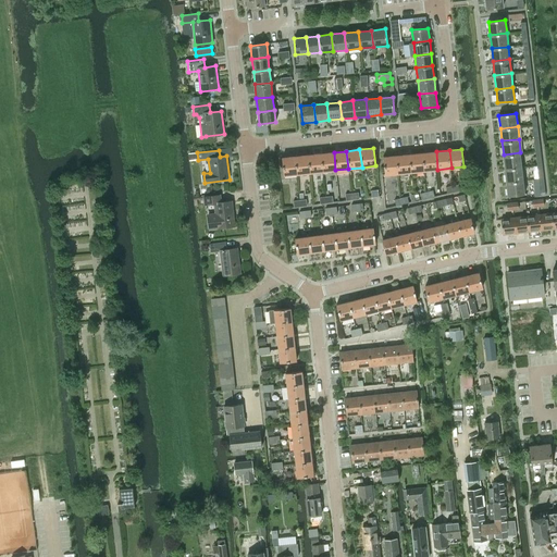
[(423,153),(424,171),(437,170),(436,151),(423,153)]
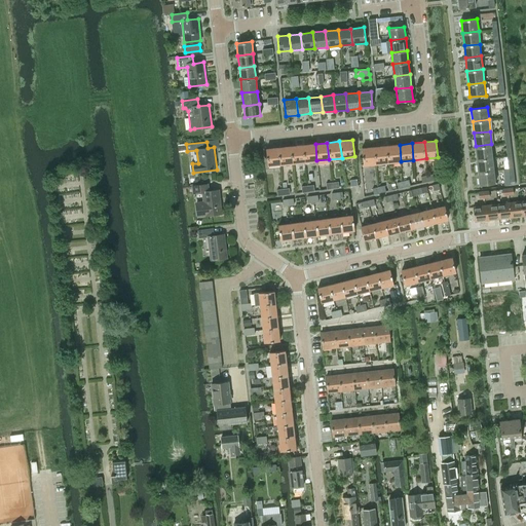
[(303,145),(304,161),(316,160),(315,144),(303,145)]
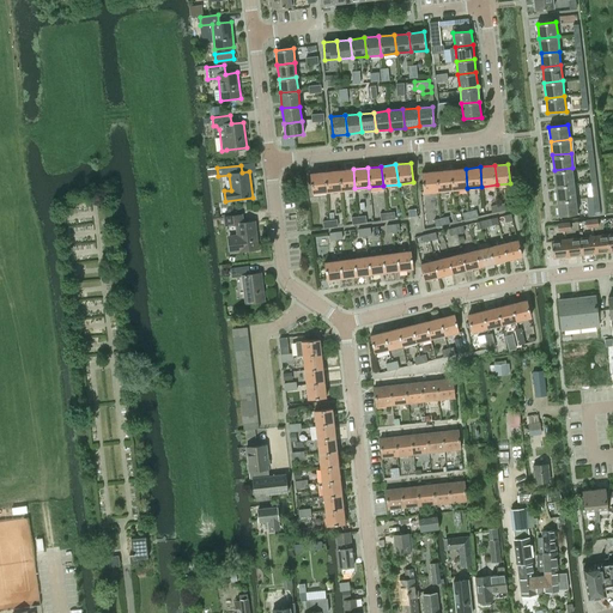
[(554,170),(556,186),(575,182),(572,168),(554,170)]
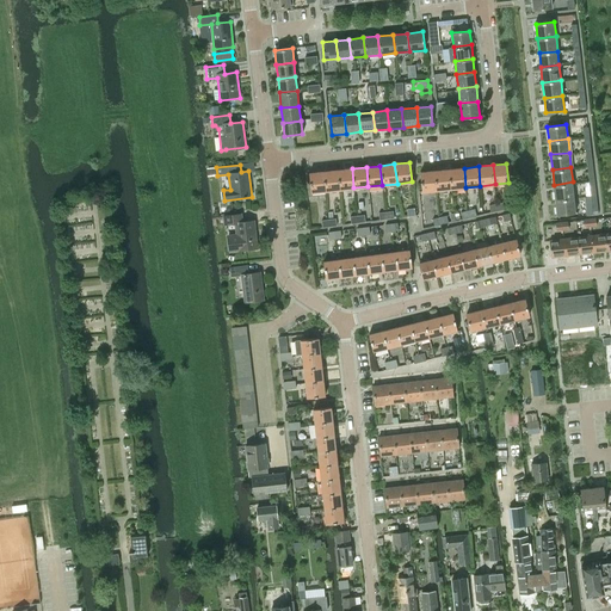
[(338,171),(339,190),(353,187),(352,168),(338,171)]
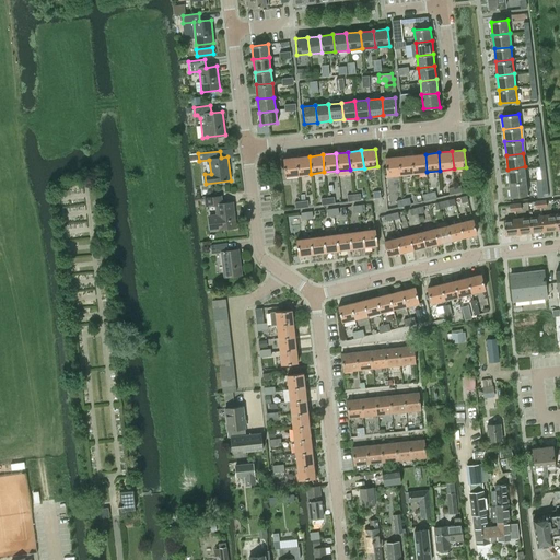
[(410,155),(412,173),(427,172),(426,154),(410,155)]
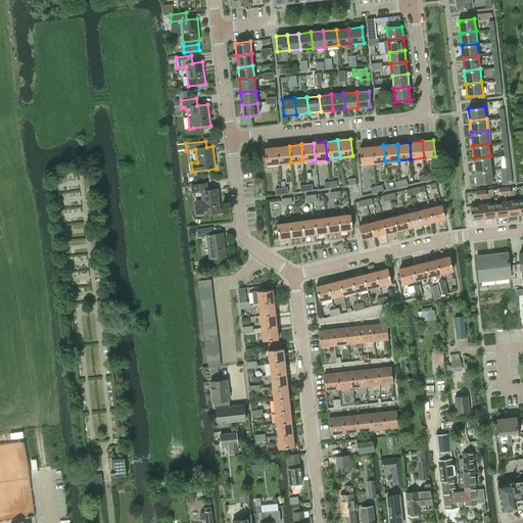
[(372,146),(374,162),(385,161),(383,145),(372,146)]
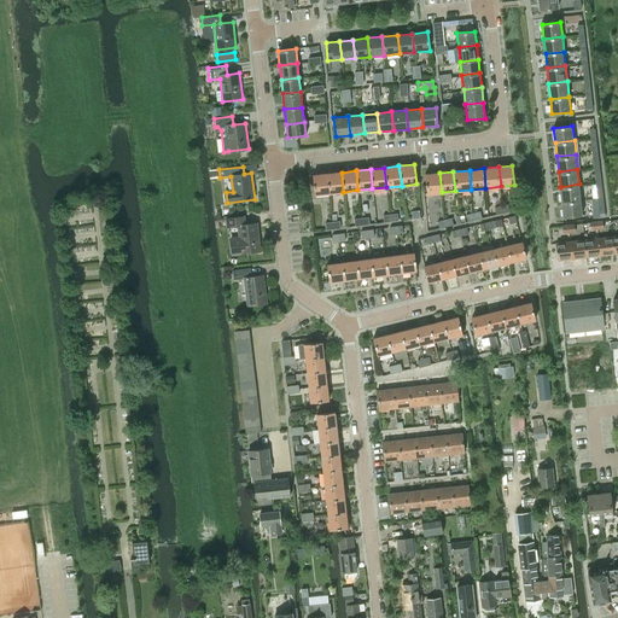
[(327,174),(330,193),(343,192),(342,173),(327,174)]
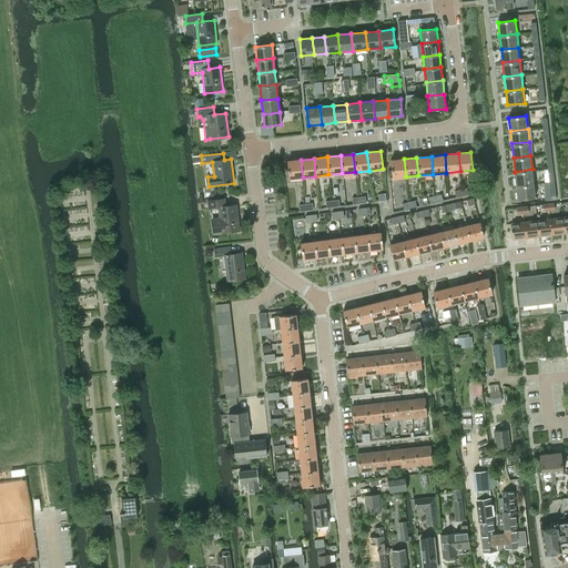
[(393,179),(406,176),(404,159),(391,160),(393,179)]
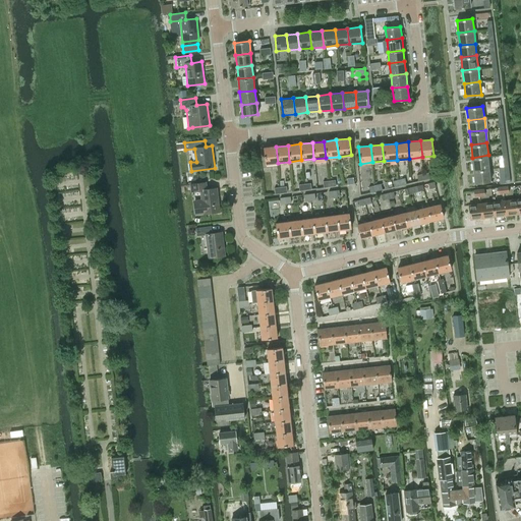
[(265,164),(278,163),(276,147),(264,148),(265,164)]
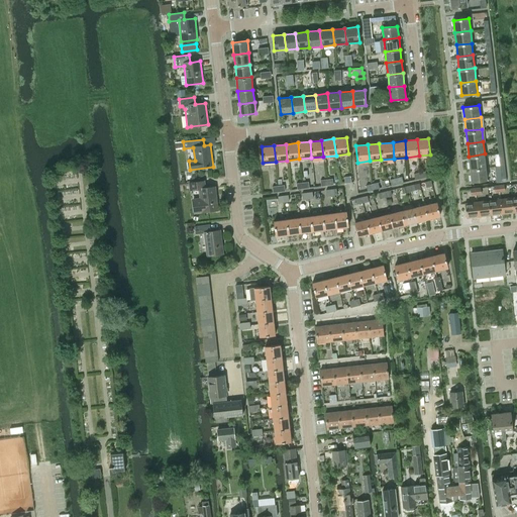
[(469,157),(471,169),(486,168),(485,153),(469,157)]
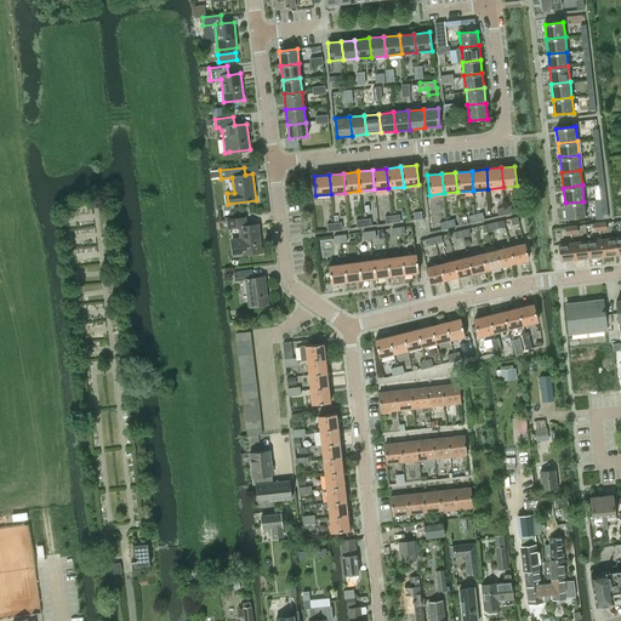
[(586,216),(584,201),(565,203),(567,218),(586,216)]
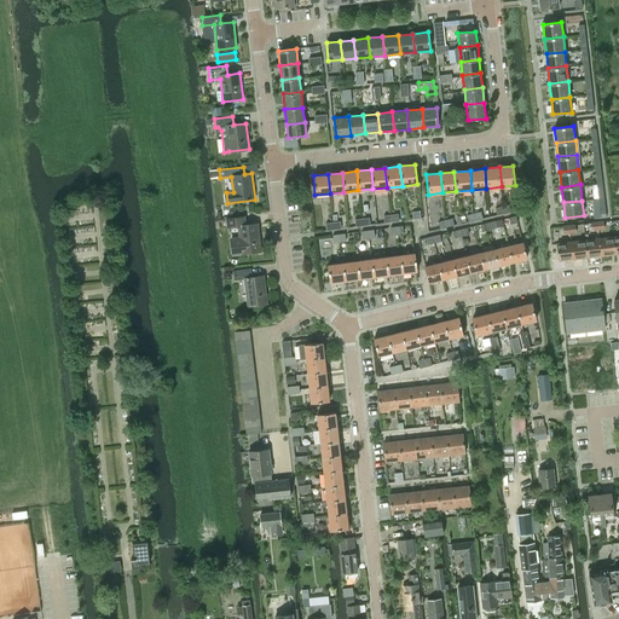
[(504,230),(519,226),(515,215),(503,219),(504,230)]
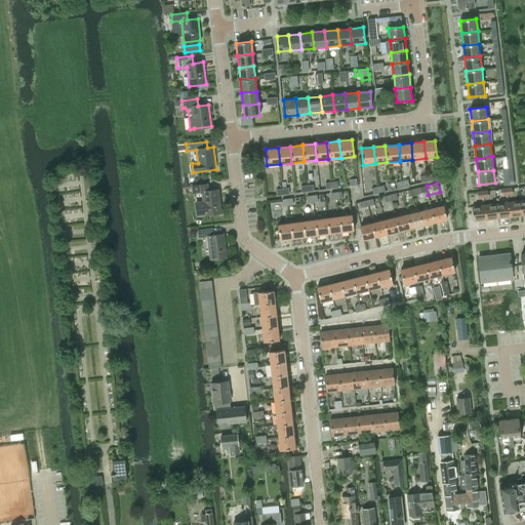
[(202,192),(204,208),(196,209),(196,216),(221,213),(218,190),(208,191),(207,184),(192,186),(193,193),(202,192)]
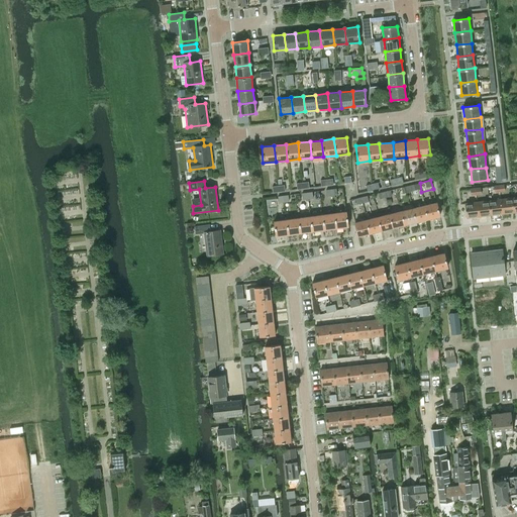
[(364,203),(362,197),(349,200),(350,206),(364,203)]
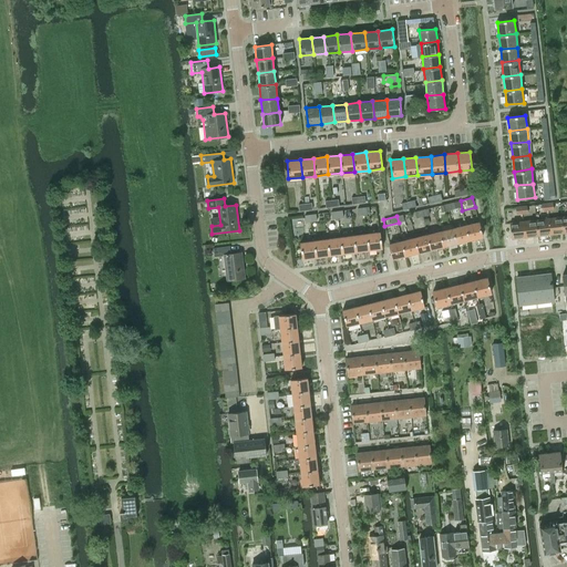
[(550,218),(553,234),(565,233),(564,216),(550,218)]
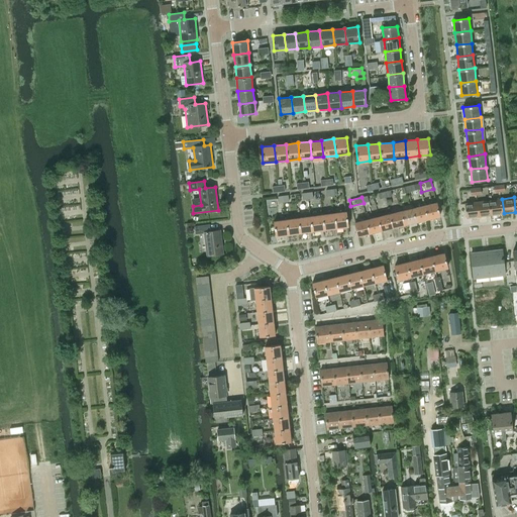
[(490,200),(492,215),(504,213),(502,199),(490,200)]
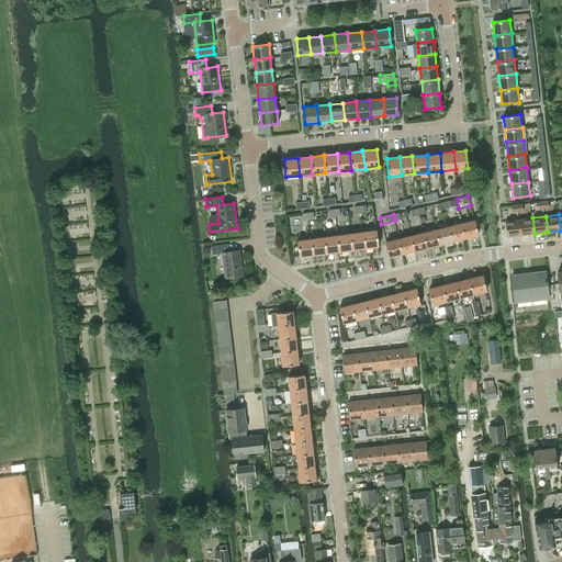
[(519,220),(520,235),(535,234),(532,217),(519,220)]
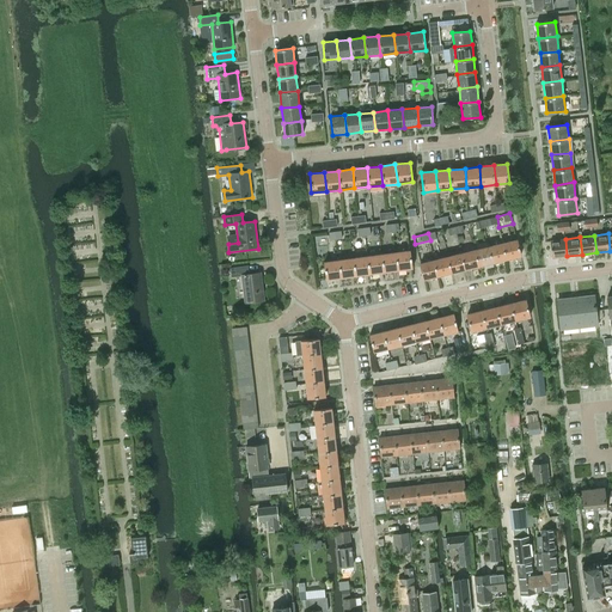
[(503,243),(508,258),(520,255),(516,239),(503,243)]
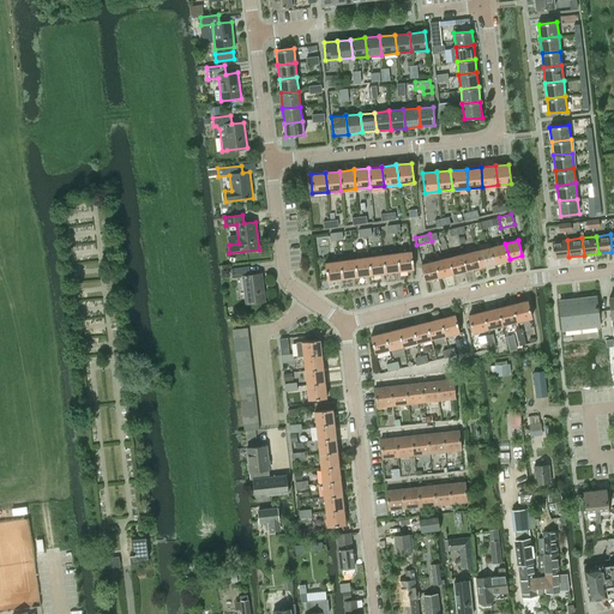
[(554,259),(569,257),(567,240),(552,241),(554,259)]
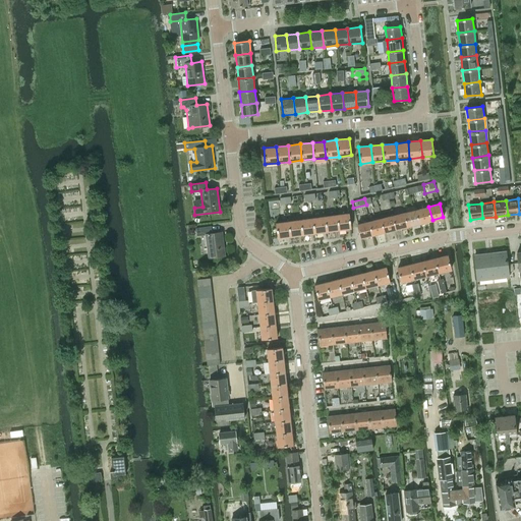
[(417,210),(422,222),(432,220),(428,207),(417,210)]
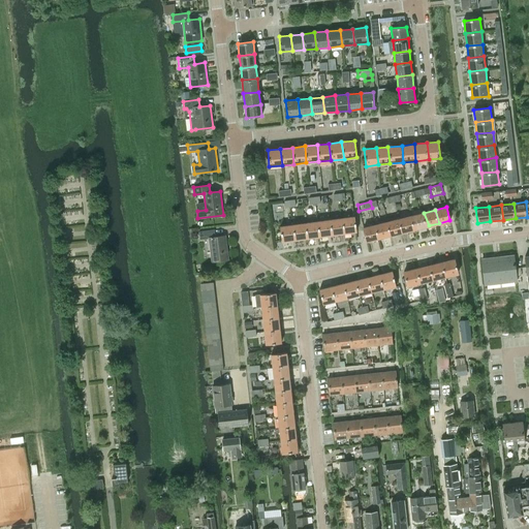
[(412,216),(416,228),(429,225),(424,213),(412,216)]
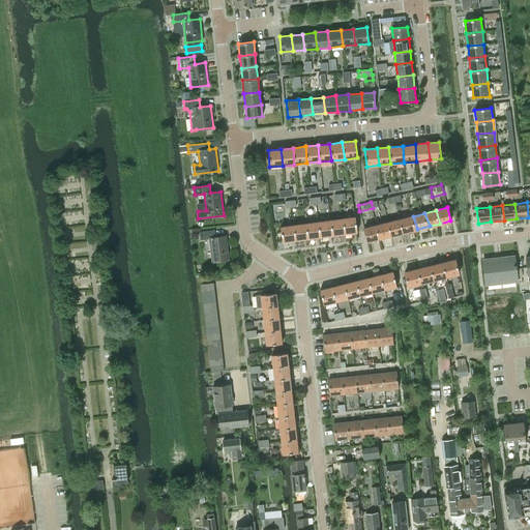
[(342,217),(345,233),(357,232),(354,215),(342,217)]
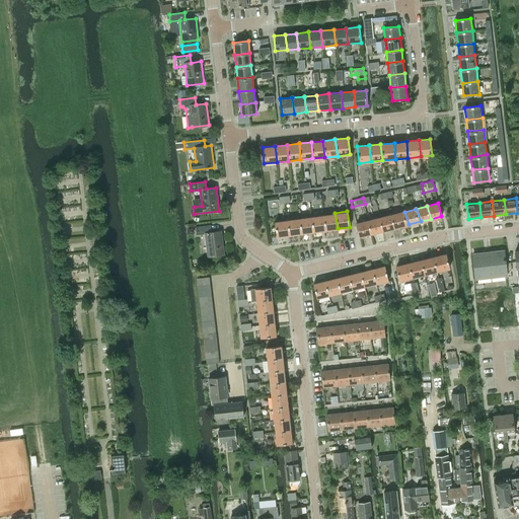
[(392,215),(395,228),(409,224),(404,212),(392,215)]
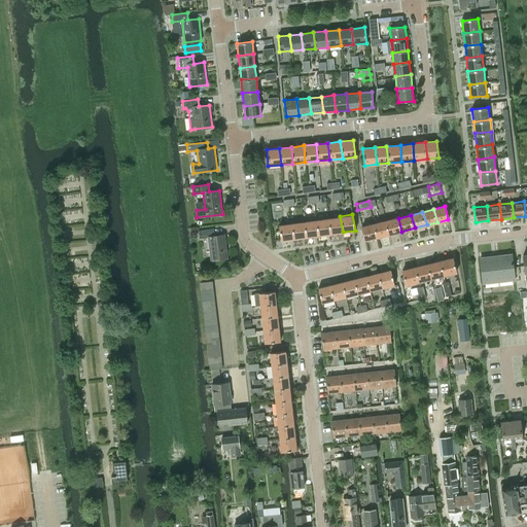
[(327,218),(329,234),(343,232),(340,216),(327,218)]
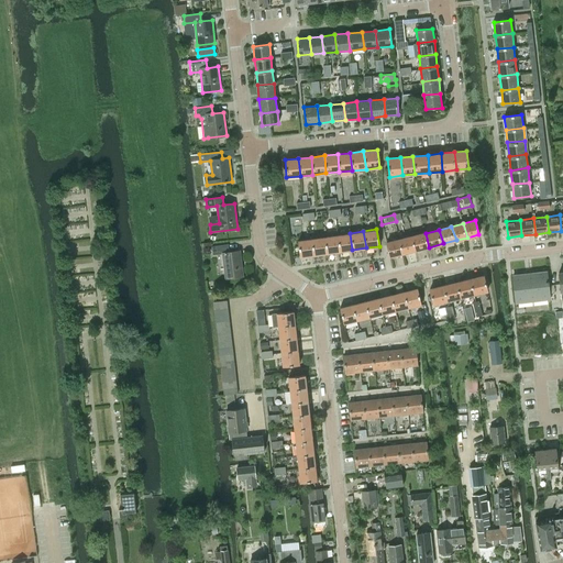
[(337,235),(340,252),(352,250),(350,233),(337,235)]
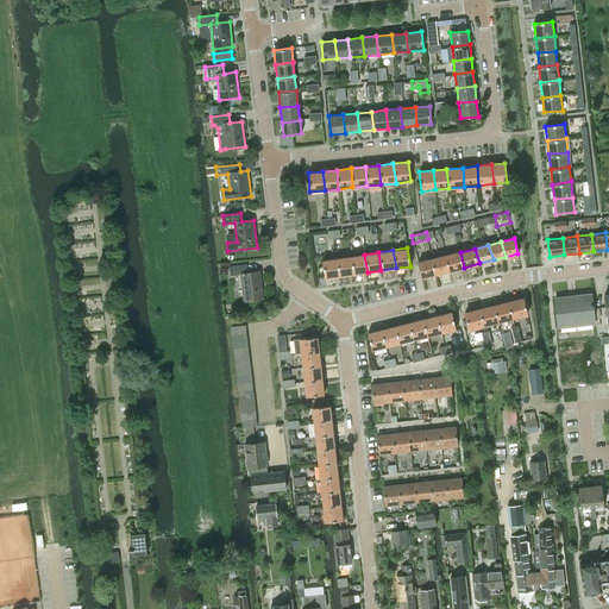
[(446,256),(451,270),(464,268),(460,252),(446,256)]
